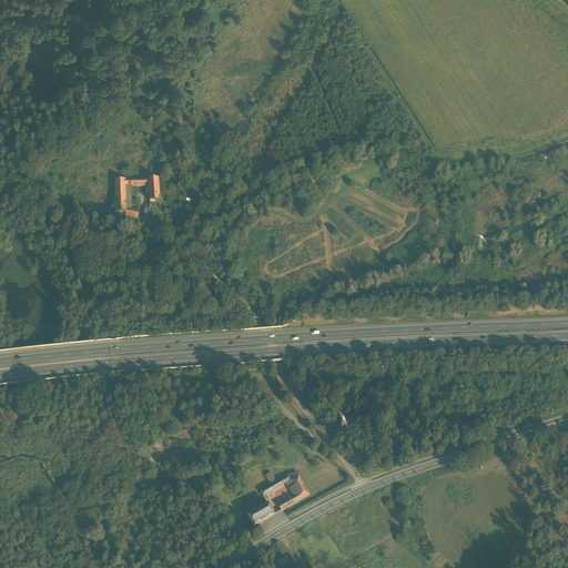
[(115,215),(127,214),(125,189),(125,182),(114,182),(115,215)]
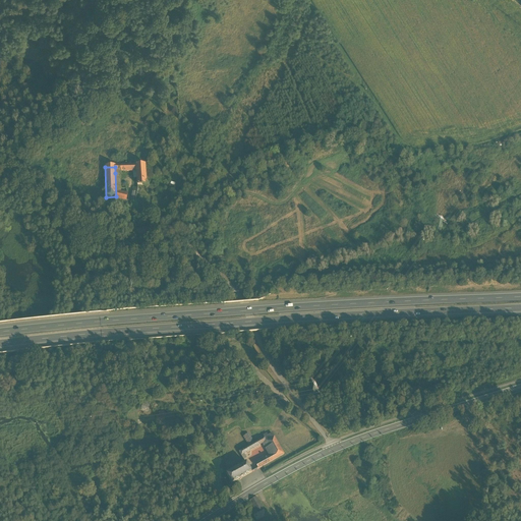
[(136,179),(137,186),(147,186),(146,172),(136,172),(136,179)]
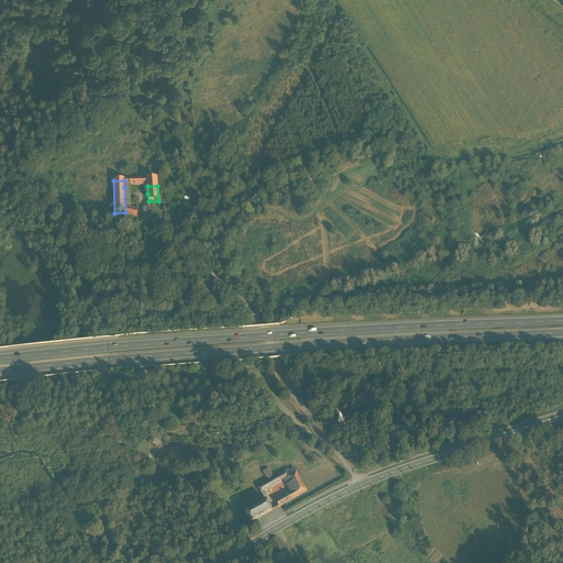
[(130,210),(129,187),(124,187),(125,212),(125,216),(136,219),(138,211),(134,210),(130,210)]
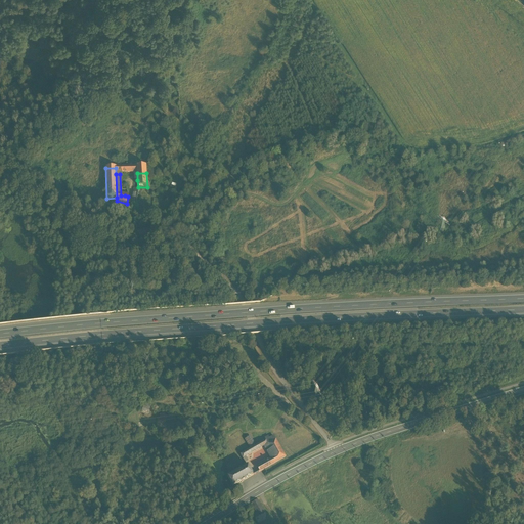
[(145,413),(146,407),(144,408),(142,415),(148,417),(150,409),(149,408),(148,413),(145,413)]
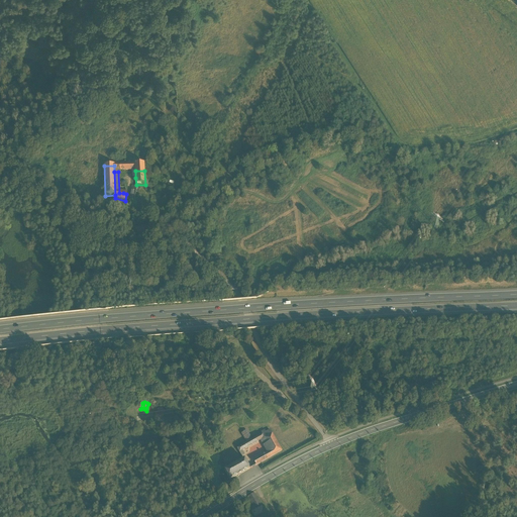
[(261,440),(265,438),(268,436),(266,432),(265,430),(262,432),(263,434),(251,440),(247,442),(237,448),(239,452),(241,455),(244,454),(242,450),(261,440)]
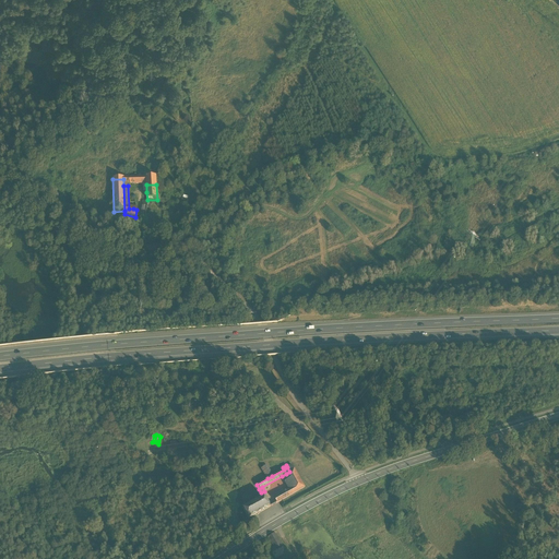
[(262,468),(268,478),(272,476),(266,466),(262,468)]
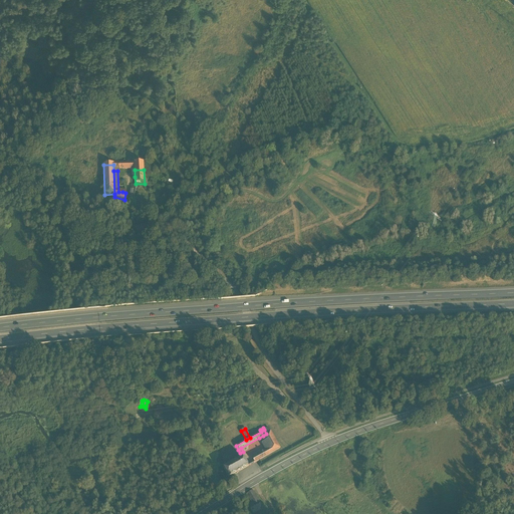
[(263,436),(266,442),(270,449),(272,453),(280,449),(270,432),(266,434),(263,436)]
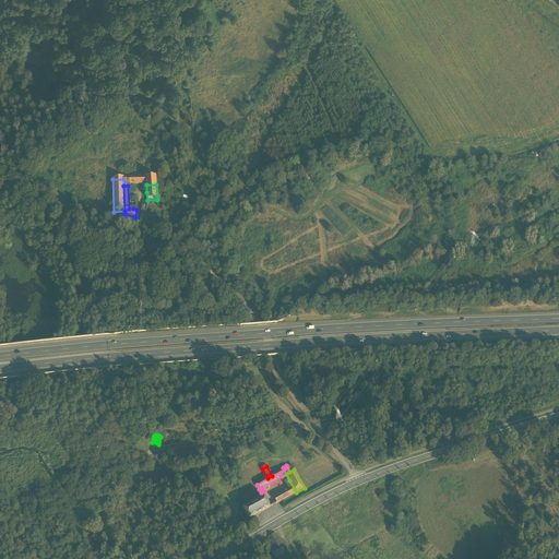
[(275,499),(277,503),(296,492),(294,488),(289,490),(275,499)]
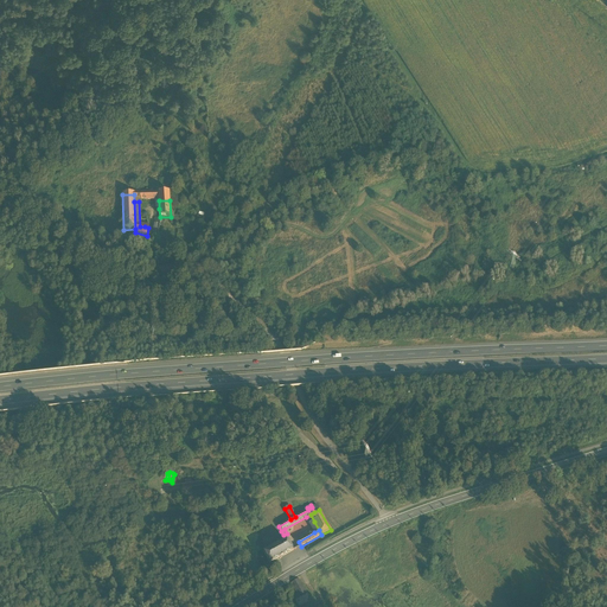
[(263,553),(270,563),(293,550),(287,540),(263,553)]
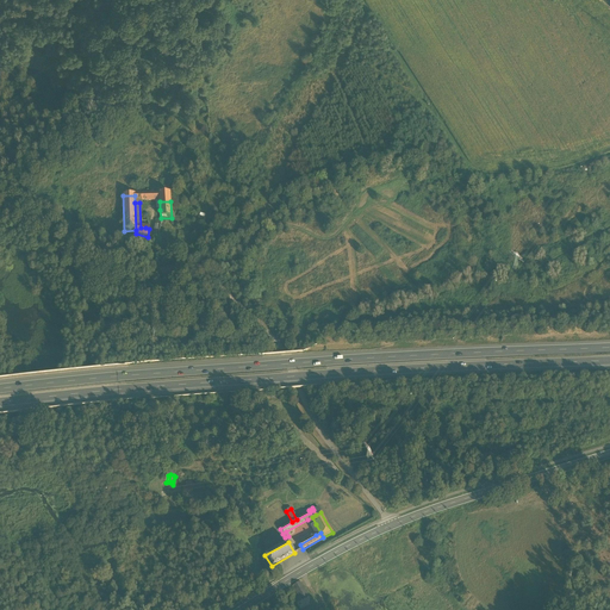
[(302,584),(300,582),(292,586),(294,589),(300,599),(309,596),(302,584)]
